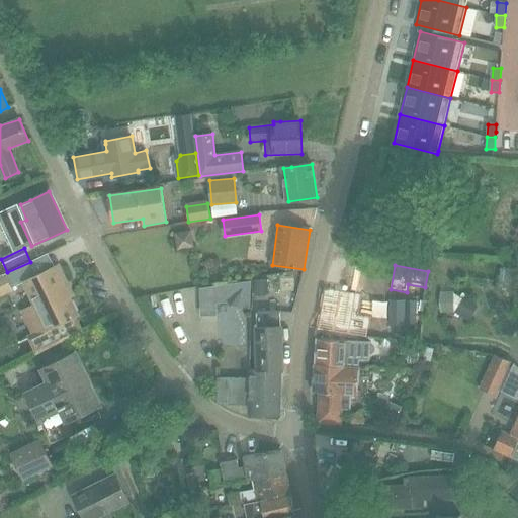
[(22,312),(28,325),(33,335),(29,337),(37,353),(83,331),(75,316),(76,316),(62,286),(66,284),(57,266),(26,281),(37,305),(22,312)]
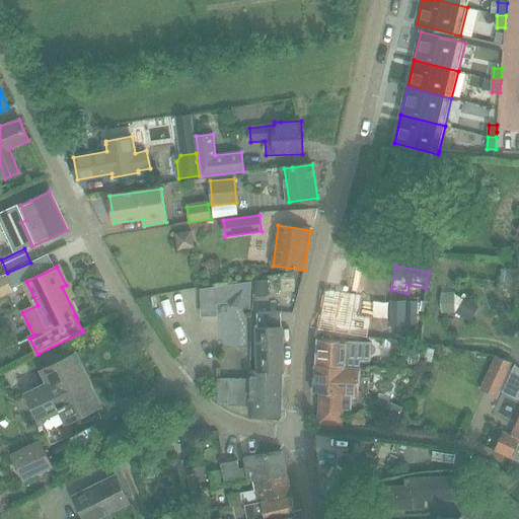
[(518,290),(518,272),(502,271),(500,289),(518,290)]
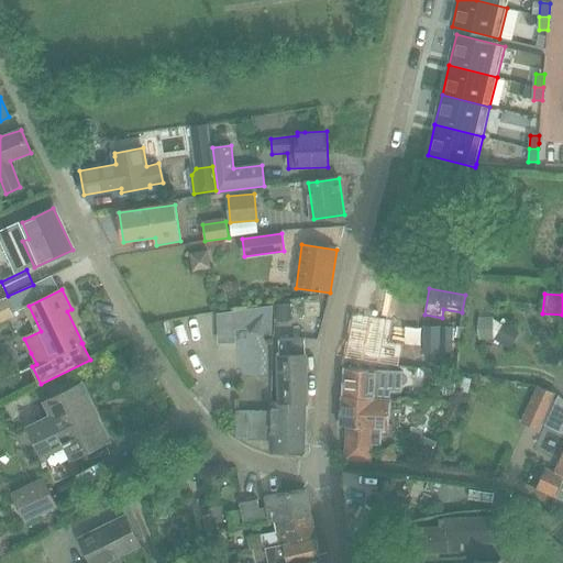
[(371,312),(396,317),(399,301),(373,296),(371,312)]
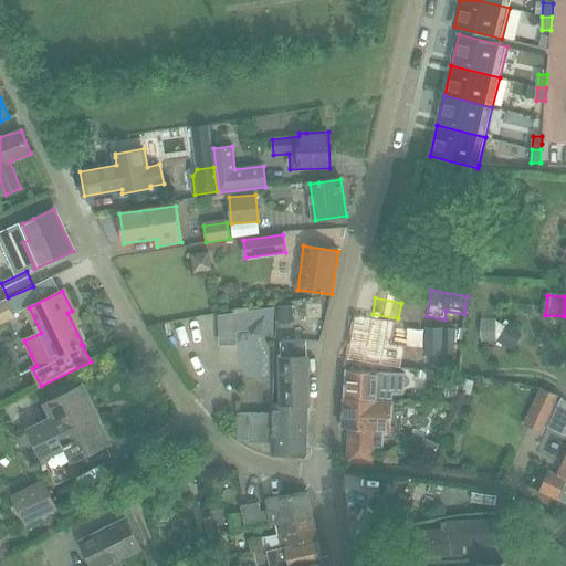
[(251,302),(251,327),(291,326),(290,301),(251,302)]
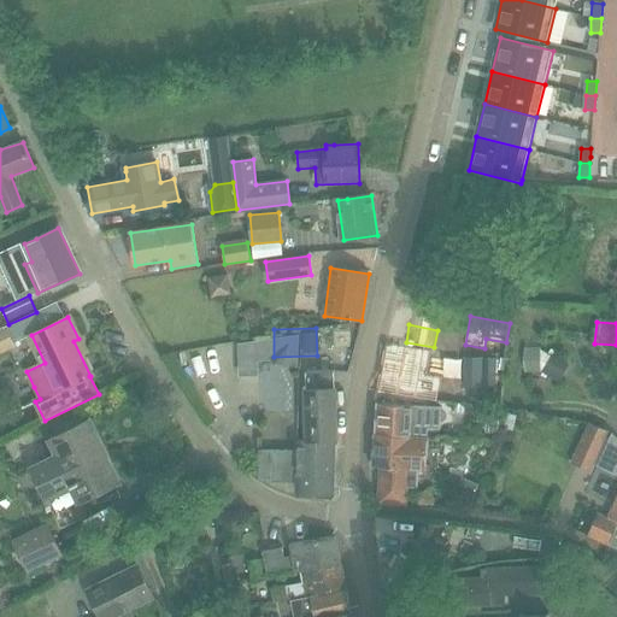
[(0,331),(0,352),(13,346),(6,329),(0,331)]
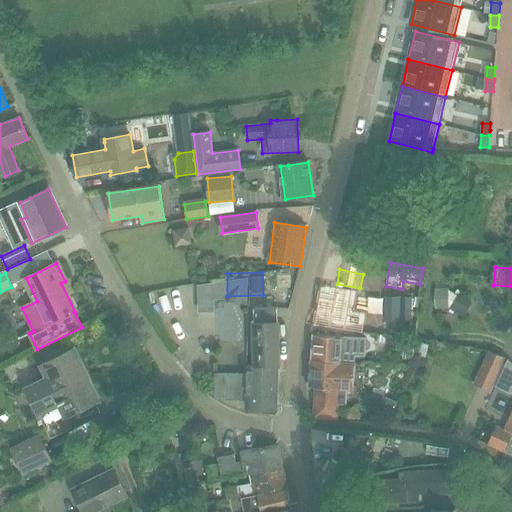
[(352,291),(340,289),(321,286),(314,325),(358,333),(360,323),(342,320),(344,311),(348,311),(352,291)]
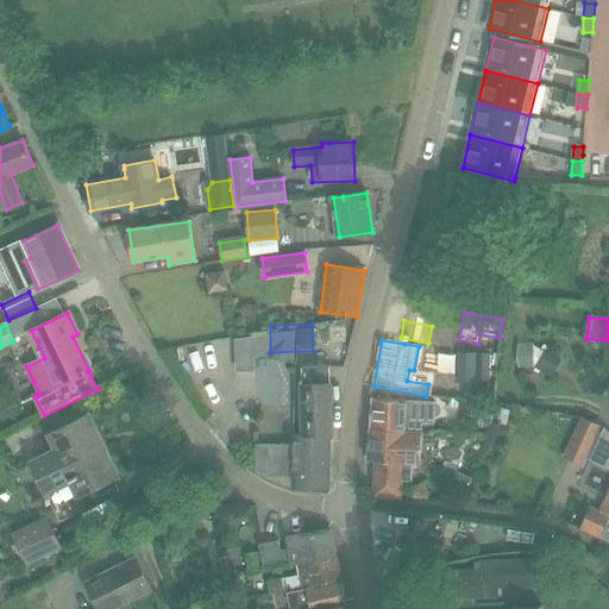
[(504,350),(501,394),(533,396),(537,352),(504,350)]
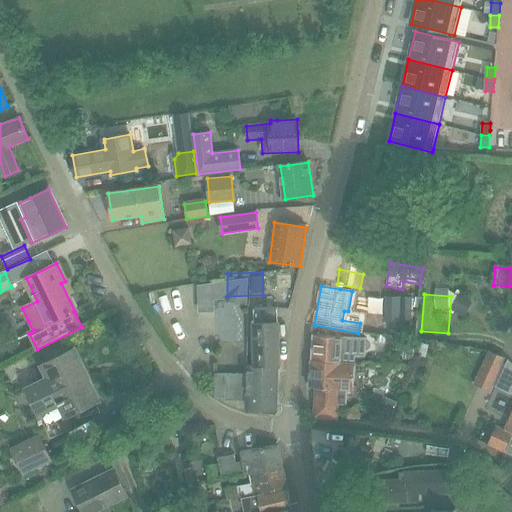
[(402,295),(386,295),(386,322),(401,322),(401,321),(413,321),(413,298),(402,298),(402,295)]
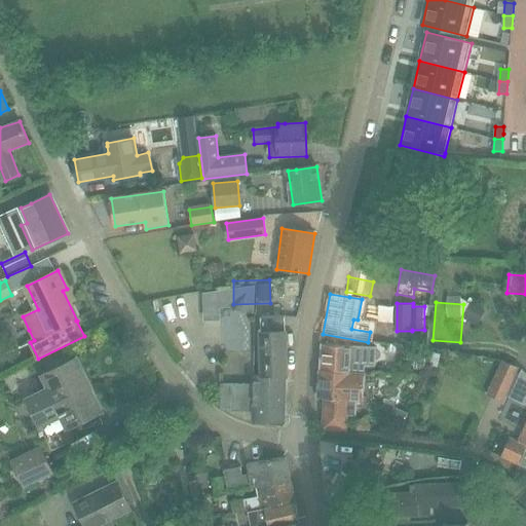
[(178,315),(185,330),(195,325),(187,310),(178,315)]
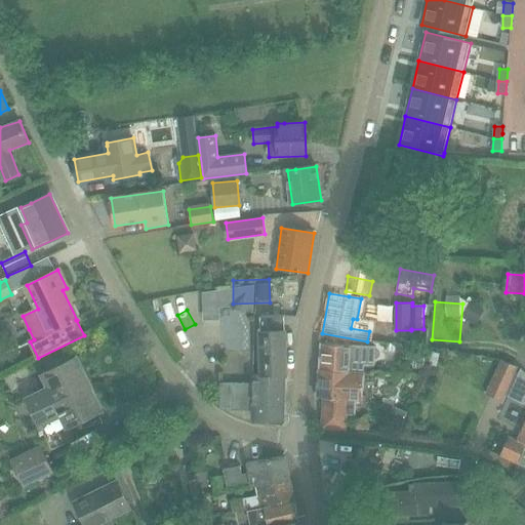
[(261,375),(286,374),(284,316),(260,316),(261,375)]
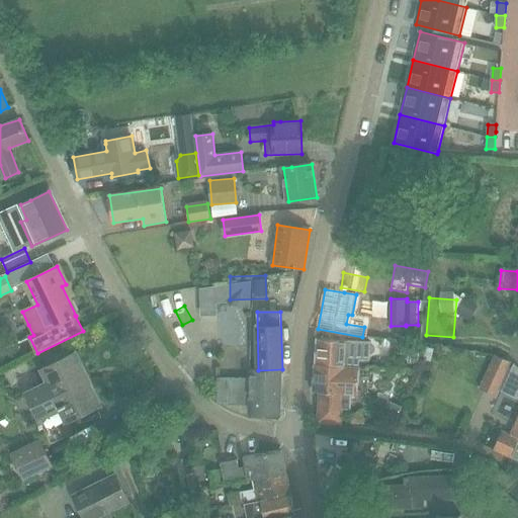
[(317,338),(316,365),(359,367),(359,358),(368,359),(369,341),(317,338)]
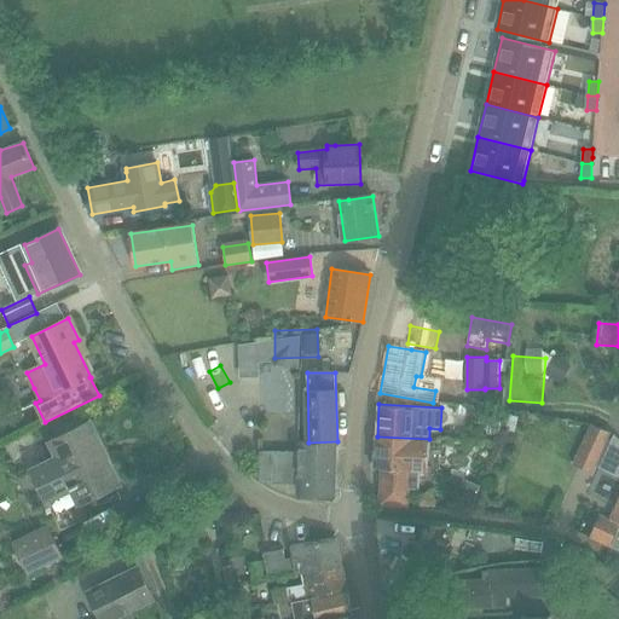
[(90,424),(67,434),(52,441),(61,460),(34,472),(55,515),(117,485),(90,424)]
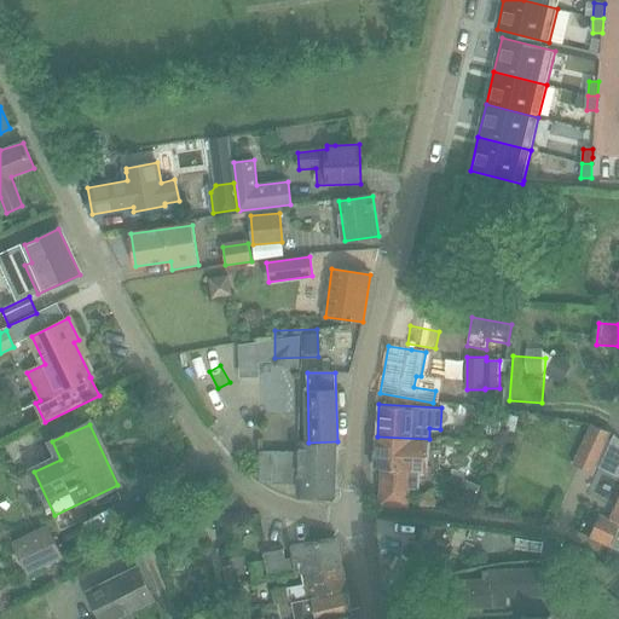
[(573,464),(594,473),(612,433),(591,424),(573,464)]
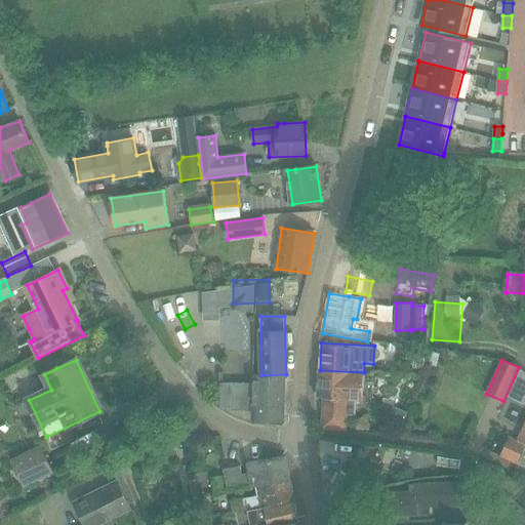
[(364,372),(320,370),(319,370),(318,397),(324,397),(323,413),(323,428),(346,429),(347,415),(355,415),(356,399),(362,400),(364,372)]
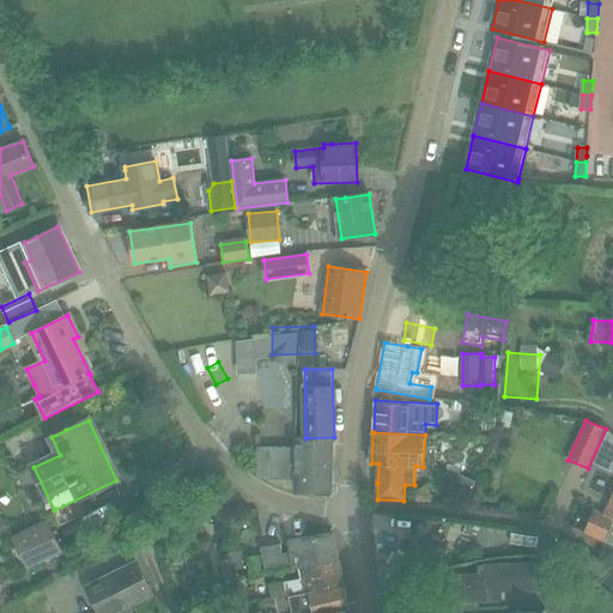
[(334,437),(305,438),(297,438),(297,449),(259,449),(259,479),(302,479),(302,490),(331,490),(331,438),(334,438),(334,437)]
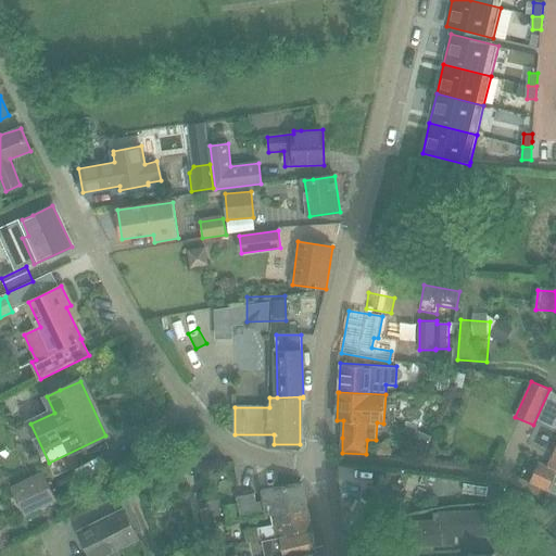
[(555,428),(555,399),(550,396),(539,420),(555,428)]
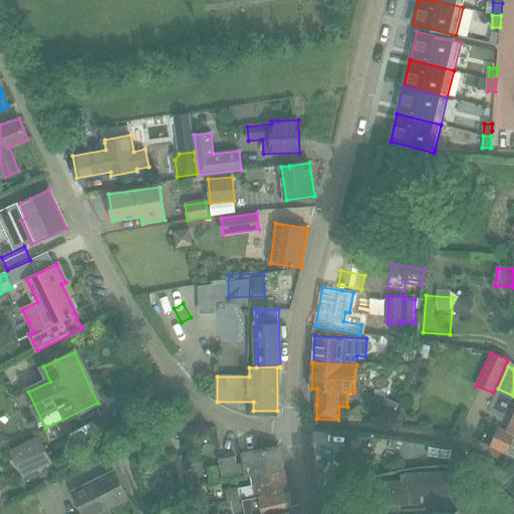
[(513,457),(513,435),(507,433),(498,428),(489,446),(513,457)]
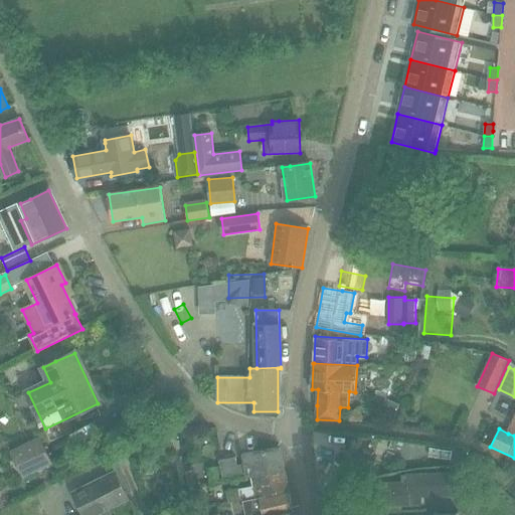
[(10,451),(22,479),(52,466),(39,437),(10,451)]
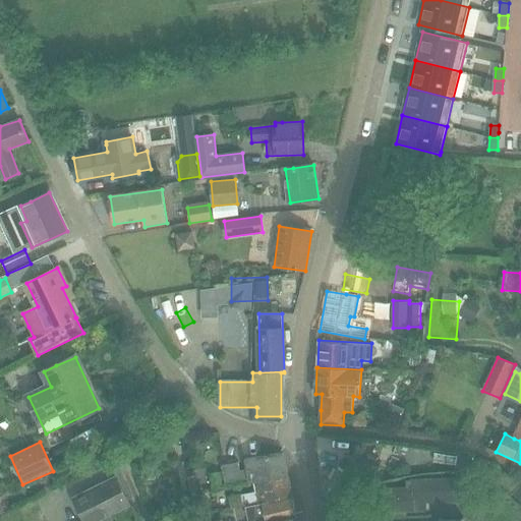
[(226,487),(253,482),(288,476),(283,453),(245,460),(247,470),(240,471),(238,462),(222,466),(226,487)]
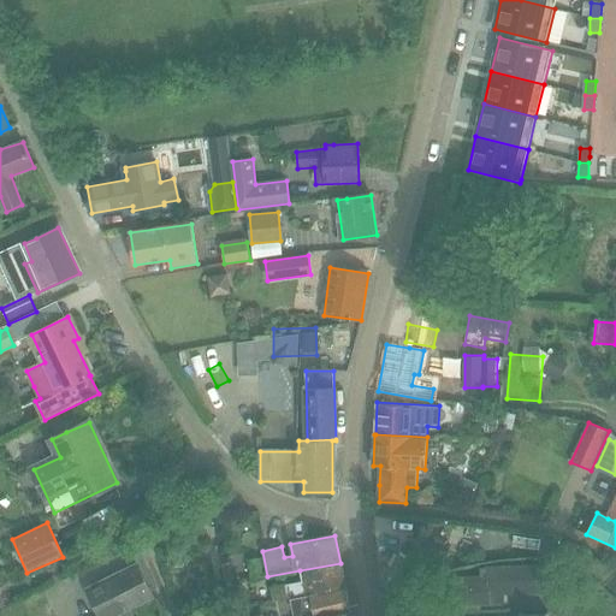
[(383,586),(404,597),(406,598),(419,572),(443,569),(451,548),(426,539),(418,556),(408,551),(406,556),(400,554),(383,586)]
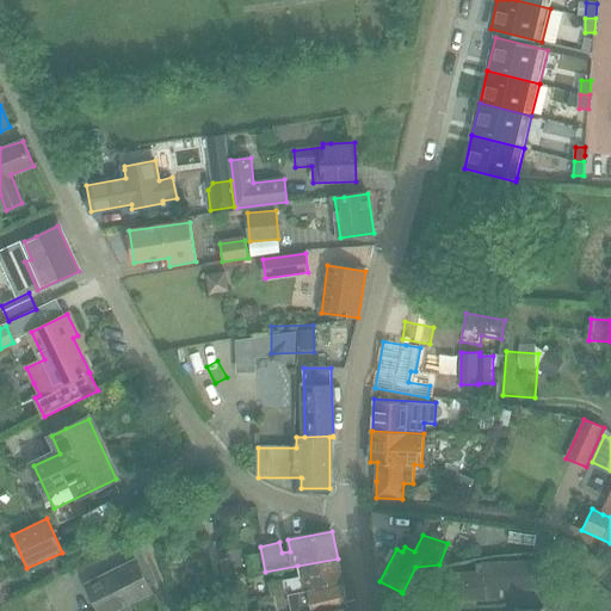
[(288,593),(307,590),(343,581),(338,559),(297,566),(300,578),(282,580),(285,594),(288,593)]
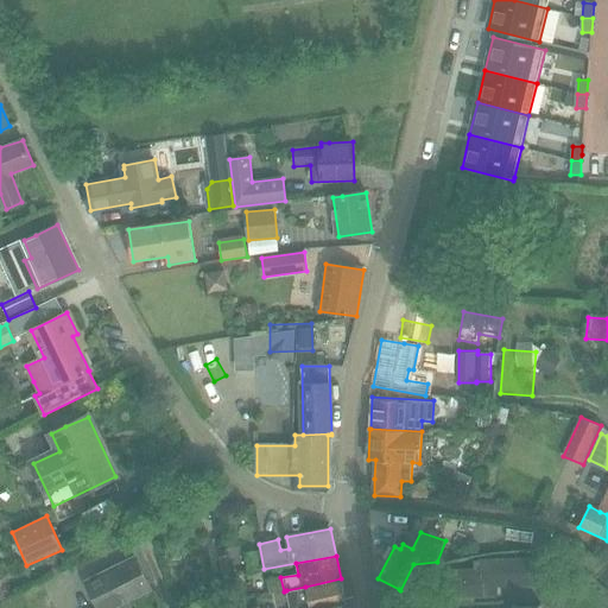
[(88,583),(99,603),(100,607),(107,607),(112,606),(112,607),(127,607),(125,601),(150,589),(135,559),(88,583)]
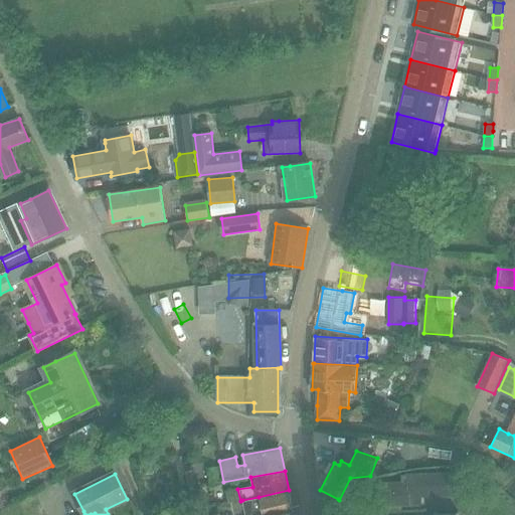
[(372,484),(373,504),(373,506),(420,505),(419,497),(454,496),(453,474),(402,476),(402,483),(372,484)]
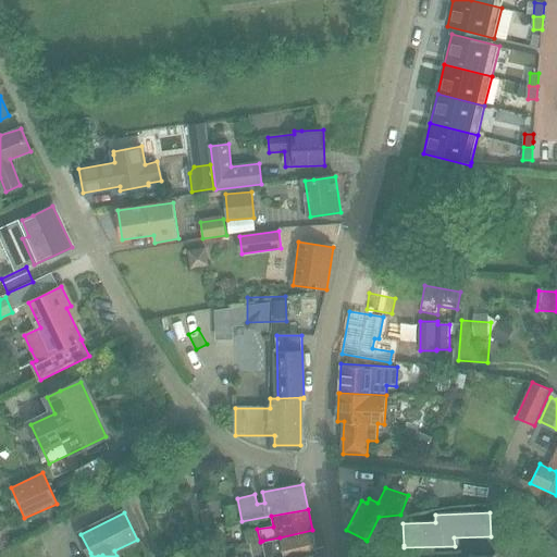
[(264,553),(265,556),(296,556),(317,552),(312,530),(280,537),(275,537),(262,541),(264,553)]
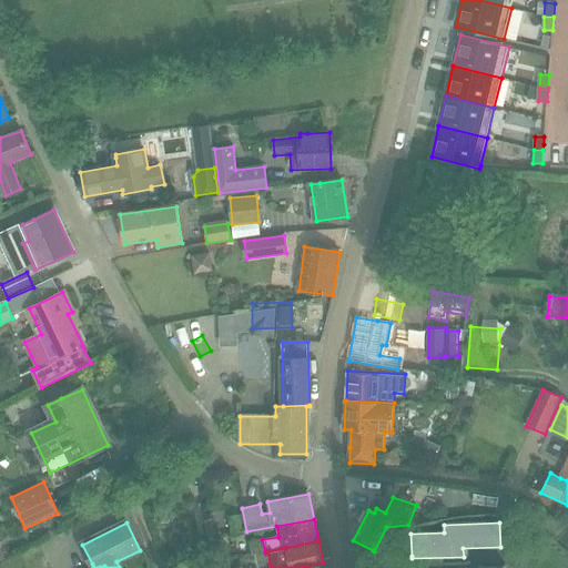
[(259,554),(252,555),(244,557),(245,567),(259,567),(261,567),(259,554)]
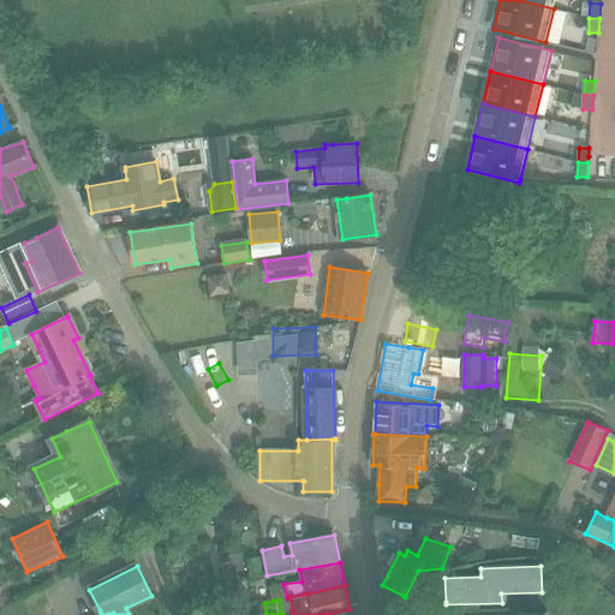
[(131,608),(133,614),(149,614),(145,603),(131,608)]
